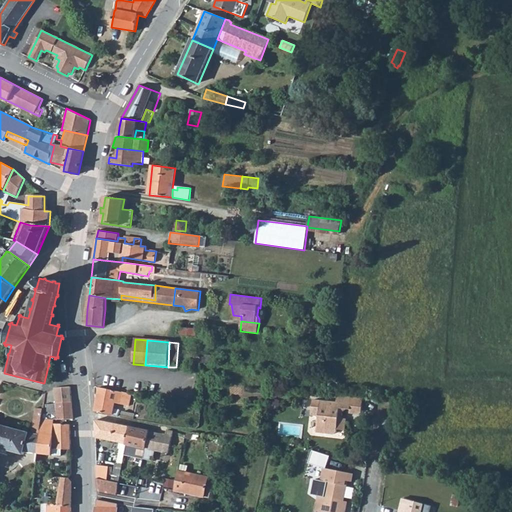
[(192,369),(200,369),(200,363),(205,363),(206,357),(192,356),(192,369)]
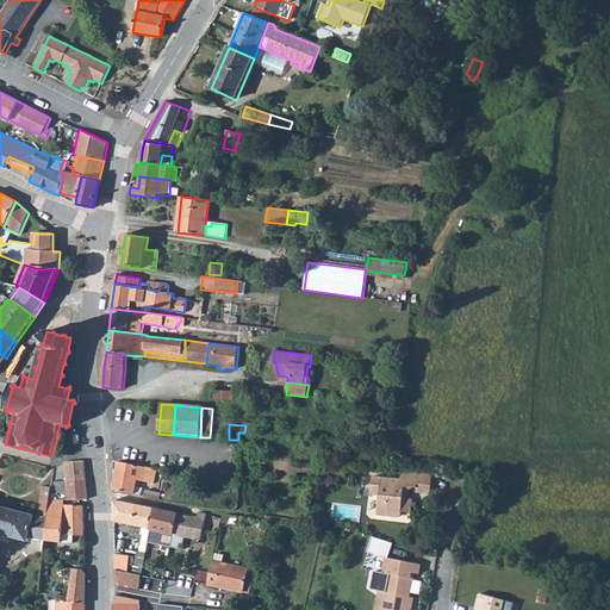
[(66,467),(67,481),(86,479),(83,461),(66,462),(66,467)]
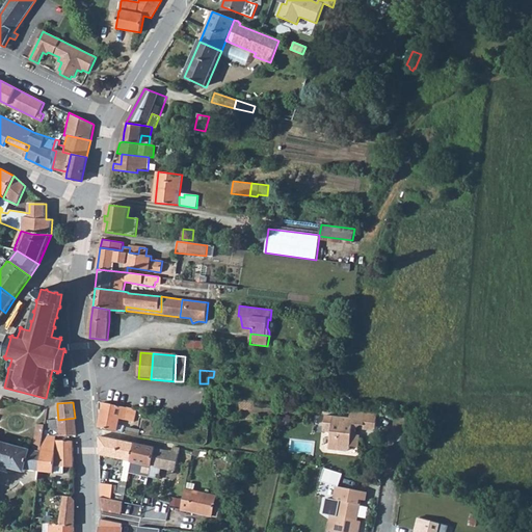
[(103,402),(99,427),(123,432),(125,426),(117,425),(120,419),(134,422),(137,409),(132,408),(127,407),(103,402)]
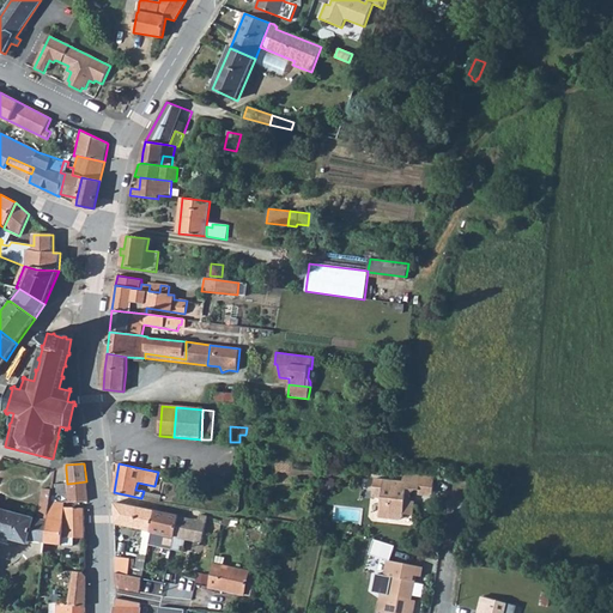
[(404,473),(402,481),(375,479),(372,497),(381,498),(380,517),(400,520),(404,516),(404,515),(413,515),(414,502),(410,501),(410,493),(416,490),(418,490),(422,495),(430,496),(434,493),(435,477),(420,474),(404,473)]
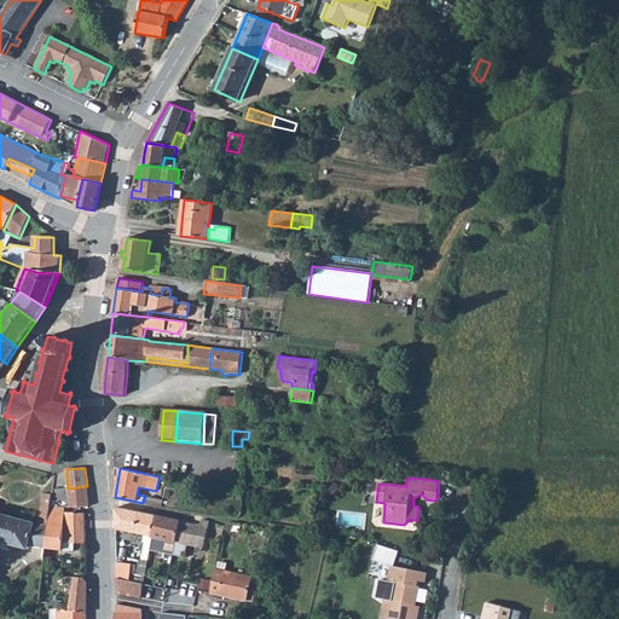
[(69,499),(69,508),(88,507),(87,486),(68,489),(52,490),(52,495),(52,501),(69,499)]
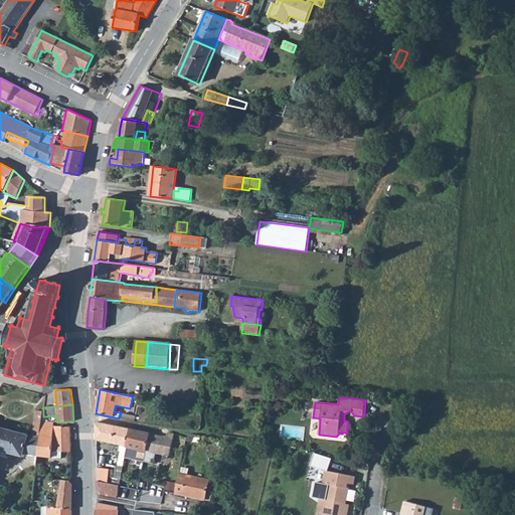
[(38,456),(42,421),(43,416),(43,411),(36,410),(32,436),(0,426),(0,451),(24,457),(24,455),(38,456)]
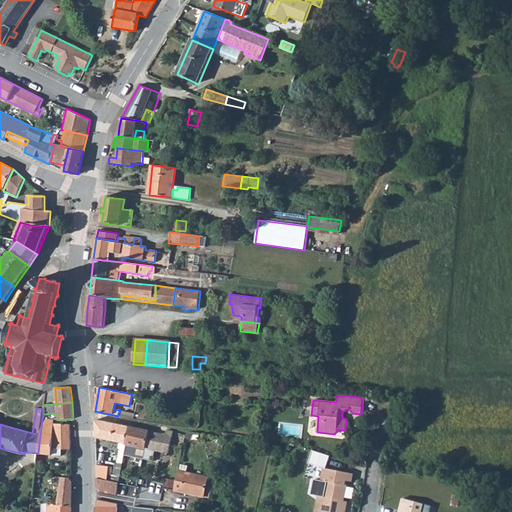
[(37,463),(40,464),(42,454),(52,455),(53,449),(71,450),(70,424),(54,424),(54,419),(42,419),(38,453),(37,463)]
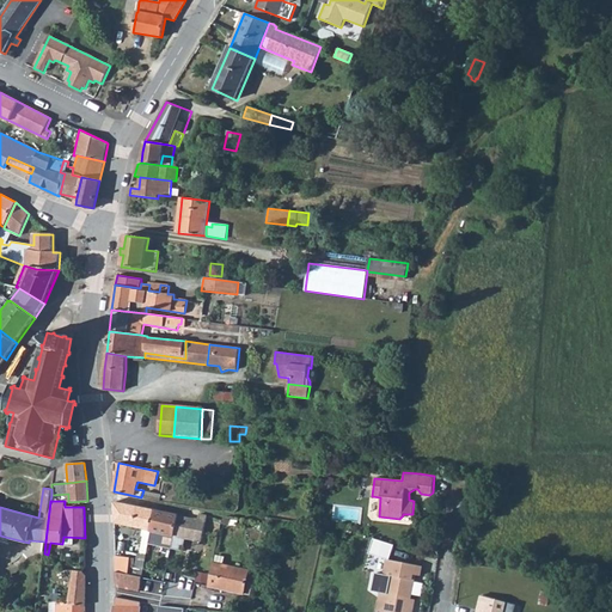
[(114,502),(115,524),(144,530),(142,536),(144,537),(141,554),(146,555),(148,544),(154,510),(114,502)]
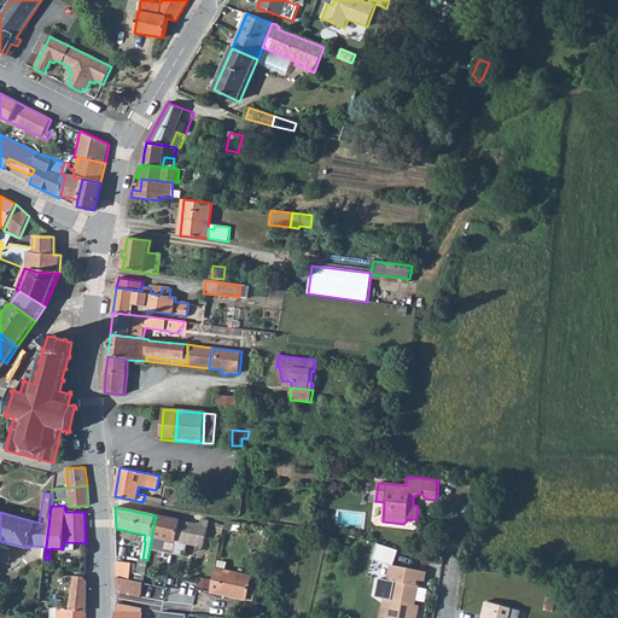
[(156,516),(150,549),(173,554),(176,541),(175,541),(180,520),(156,516)]
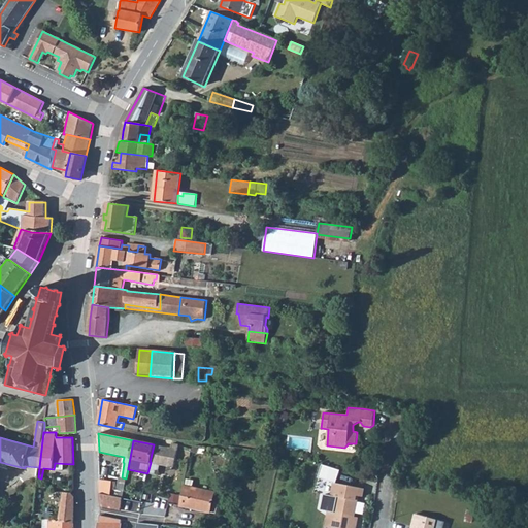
[(160,464),(174,467),(177,450),(178,444),(172,443),(171,448),(154,444),(150,462),(151,462),(147,473),(158,475),(160,464)]
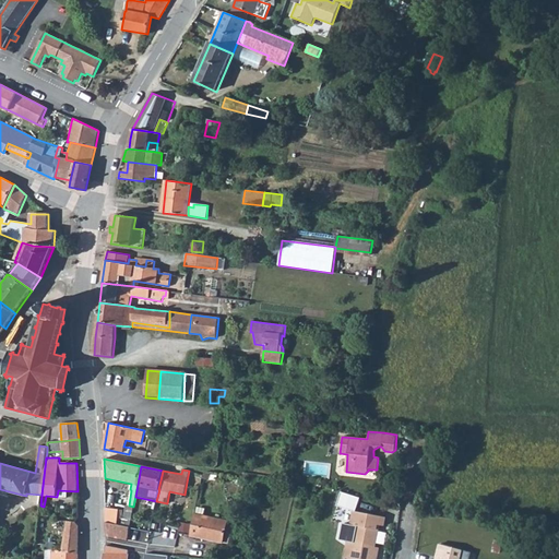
[(105,508),(106,523),(118,525),(119,515),(122,515),(123,510),(119,510),(105,508)]
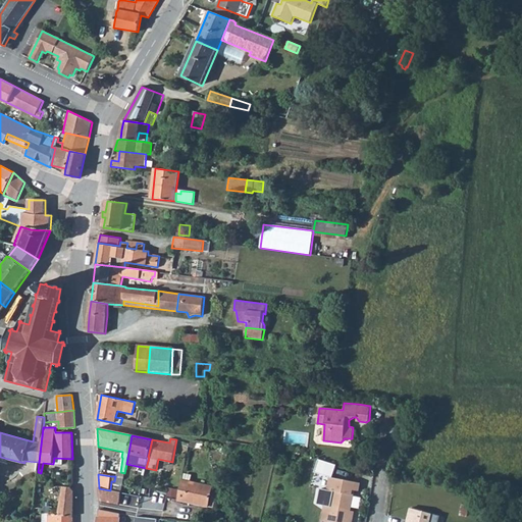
[(323,510),(321,521),(325,521),(352,521),(354,512),(351,511),(354,490),(358,491),(360,483),(330,477),(327,489),(333,490),(330,507),(330,512),(323,510)]
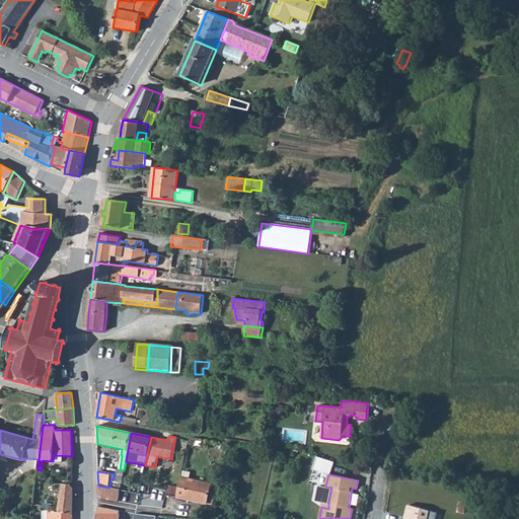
[(177,498),(207,504),(212,485),(181,477),(177,498)]
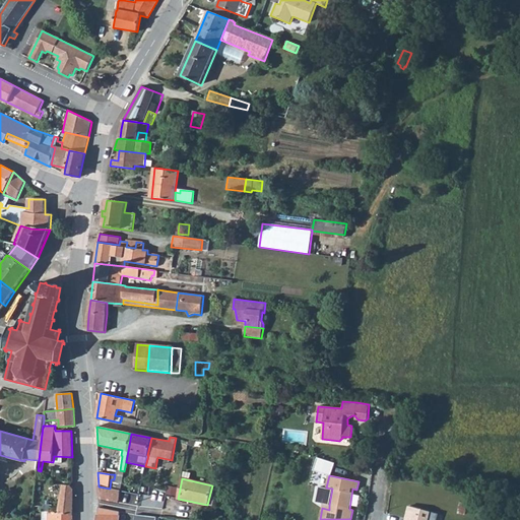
[(59,513),(72,515),(73,489),(69,485),(63,484),(59,513)]
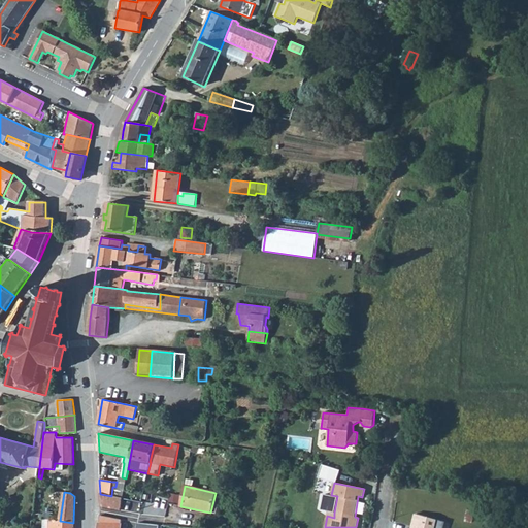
[(100,494),(100,506),(121,510),(123,497),(111,496),(100,494)]
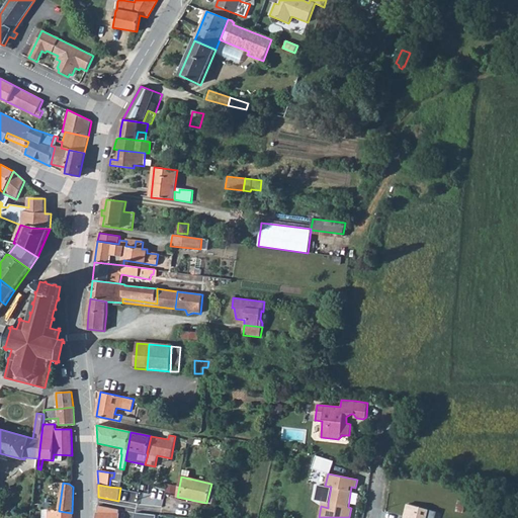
[(425,517),(428,510),(405,505),(401,517),(425,517)]
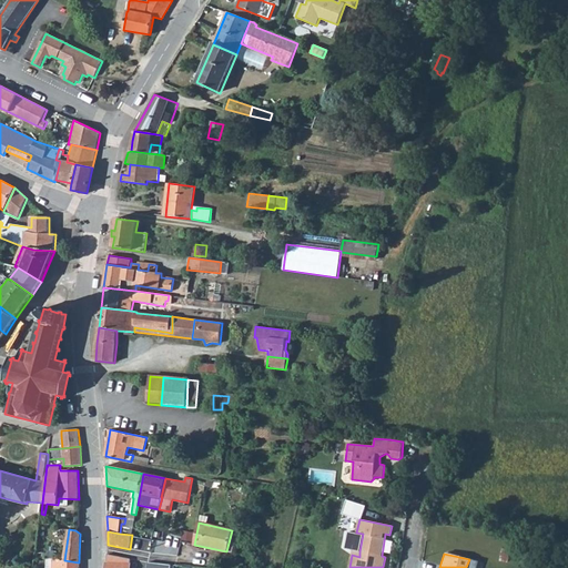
[(107,567),(130,567),(131,559),(108,555),(107,567)]
